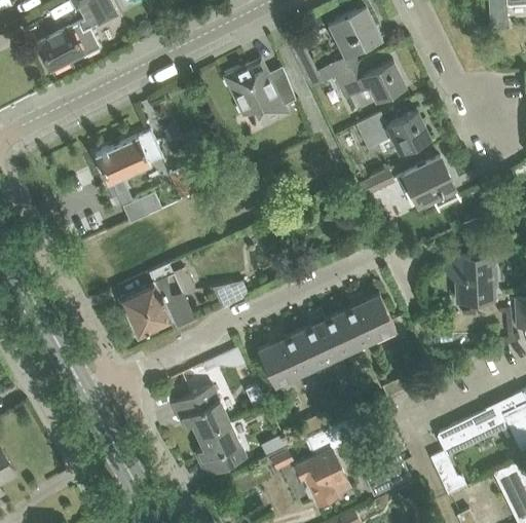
[(69,0),(76,11),(78,9),(83,19),(37,43),(49,70),(82,52),(84,57),(101,47),(90,27),(97,23),(98,25),(118,14),(111,0),(69,0)]
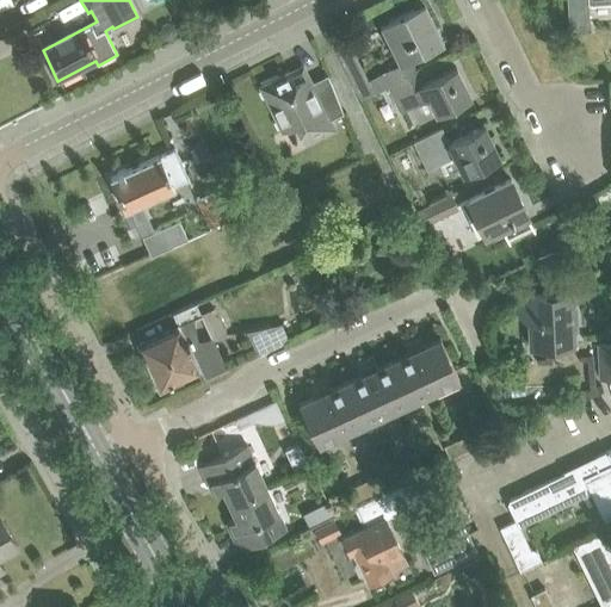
[(590,31),(588,7),(610,6),(610,0),(566,0),(569,33),(590,31)]
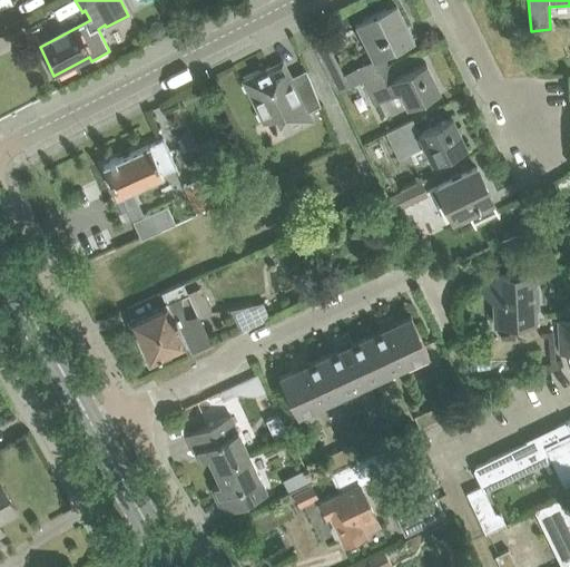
[(318,60),(336,95),(351,88),(361,82),(383,72),(377,61),(414,42),(396,6),(354,27),(372,62),(343,77),(332,54),(318,60)]
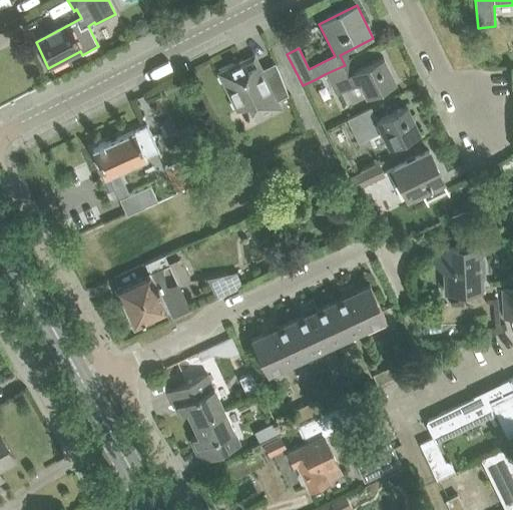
[(259,123),(282,111),(277,101),(288,96),(275,65),(262,71),(254,57),(217,75),(226,93),(237,113),(249,107),(259,123)]
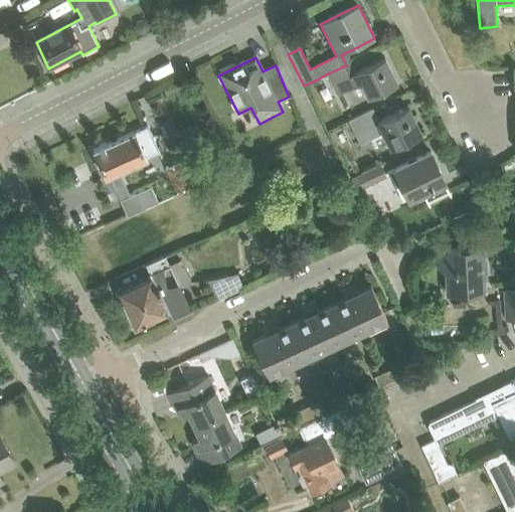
[(346,65),(326,74),(337,97),(360,84),(367,100),(392,87),(380,61),(351,75),(346,65)]
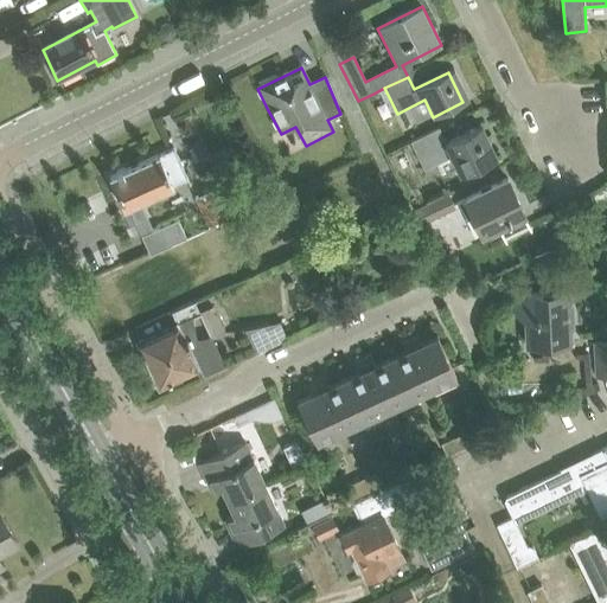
[(452,159),(461,177),(497,159),(481,128),(447,145),(439,129),(410,143),(425,172),(452,159)]
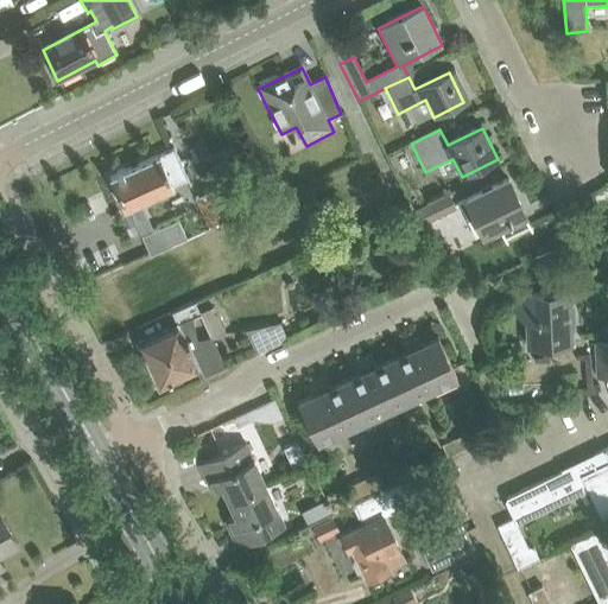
[(118,176),(109,179),(125,211),(128,210),(150,259),(156,255),(171,248),(187,241),(177,222),(153,233),(140,204),(146,202),(189,183),(184,172),(175,151),(159,158),(159,157),(122,173),(122,171),(116,175),(118,176)]
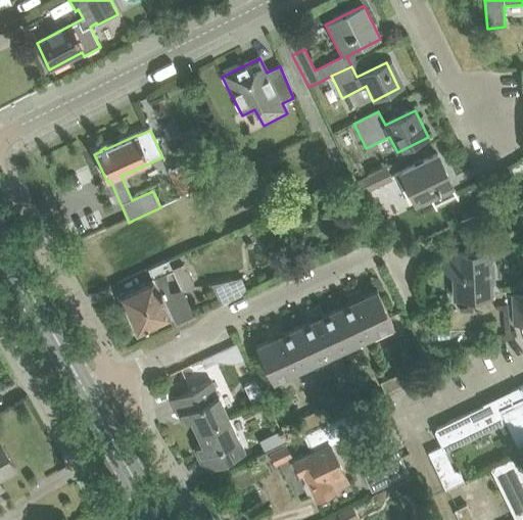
[(408,188),(415,204),(428,198),(434,210),(458,199),(452,187),(452,186),(437,156),(394,177),(401,191),(408,188)]
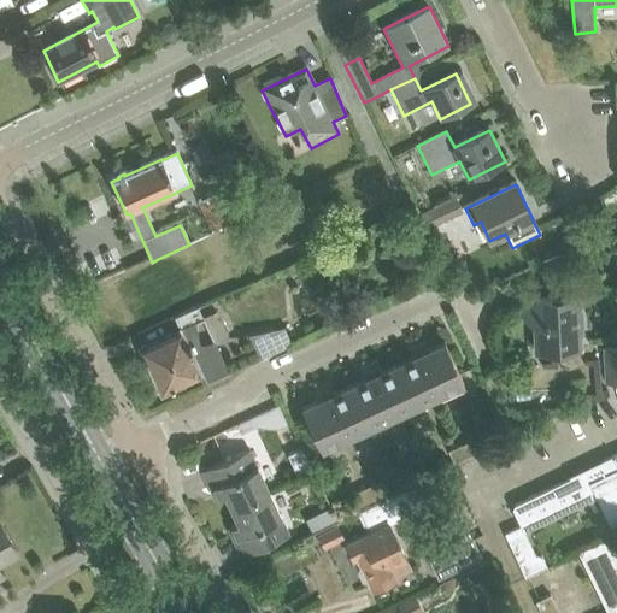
[(215,196),(198,204),(212,233),(228,225),(215,196)]
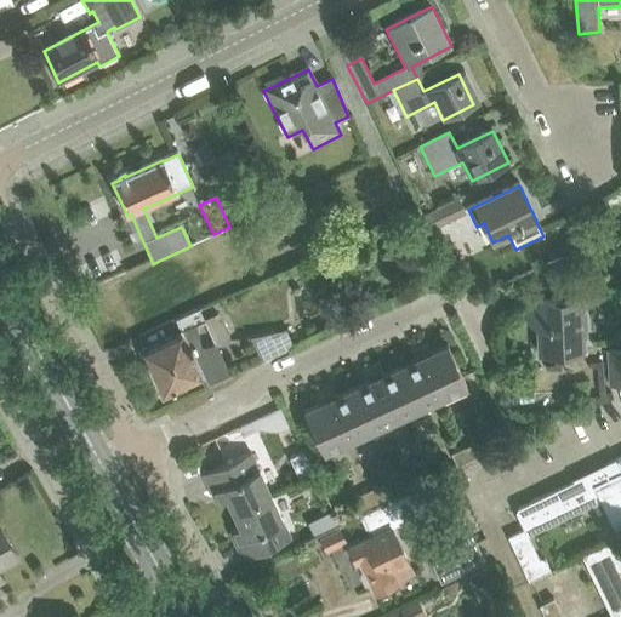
[(428,233),(466,215),(459,200),(421,217),(428,233)]
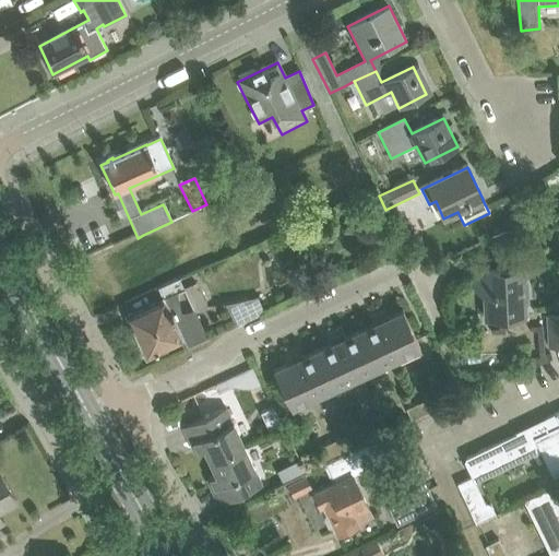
[(484,299),(485,320),(525,319),(525,304),(527,304),(526,285),(524,285),(523,271),(483,273),(483,275),(472,287),(484,299)]
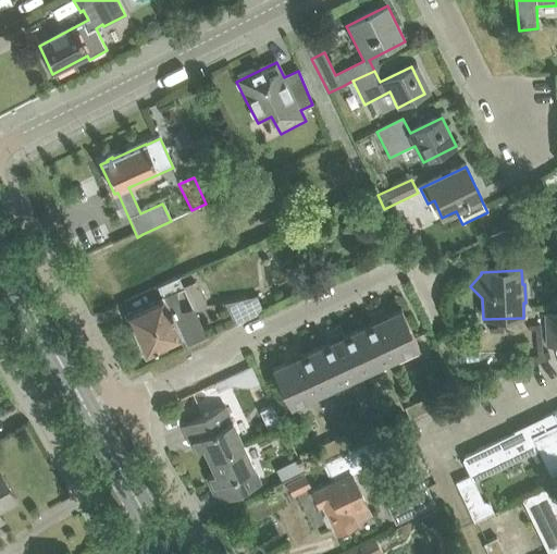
[(180,340),(184,348),(207,339),(197,319),(182,321),(170,296),(126,316),(136,339),(138,346),(140,351),(143,354),(145,356),(180,340)]
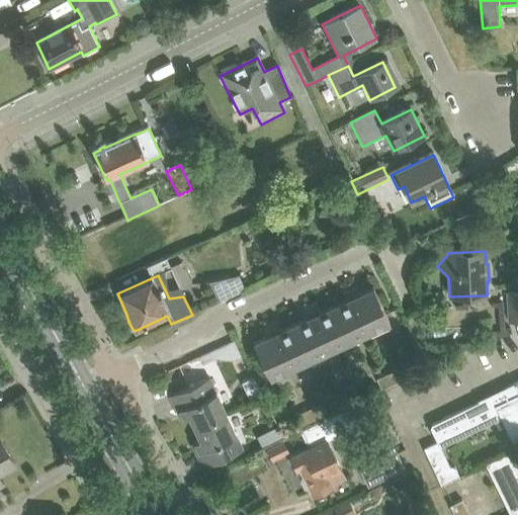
[(244,290),(238,276),(208,282),(218,303),(244,290)]
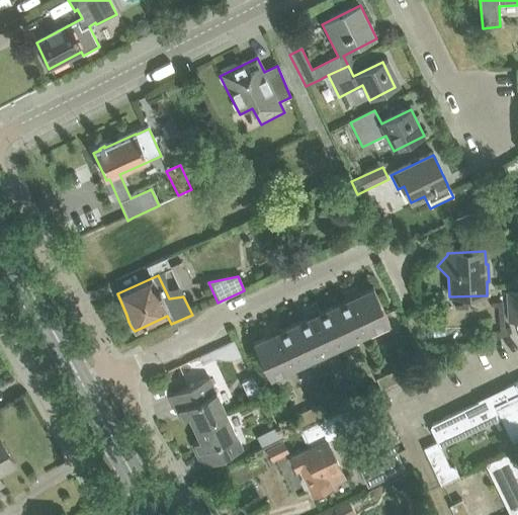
[(342,293),(346,303),(333,308),(349,342),(390,324),(373,289),(360,295),(356,286),(342,293)]
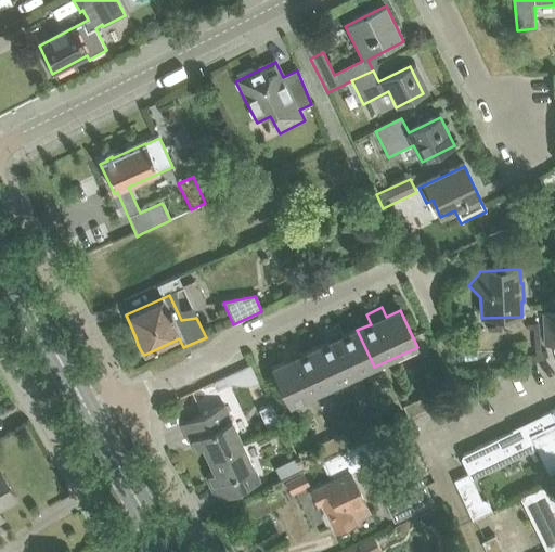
[(544,346),(554,345),(554,313),(543,315),(544,346)]
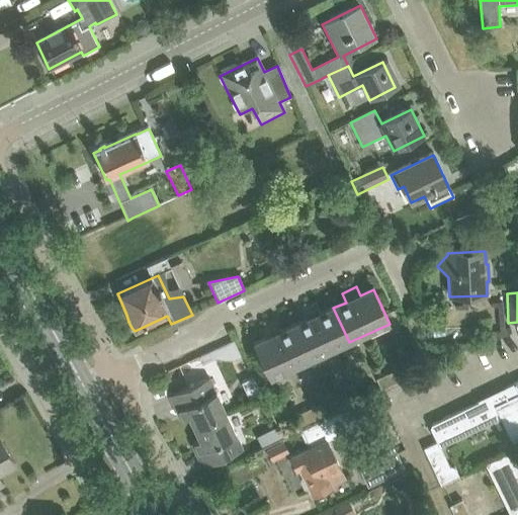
[(338,384),(348,379),(334,349),(349,342),(333,308),(321,314),(317,305),(301,312),(307,321),(293,327),(310,361),(324,354),(338,384)]
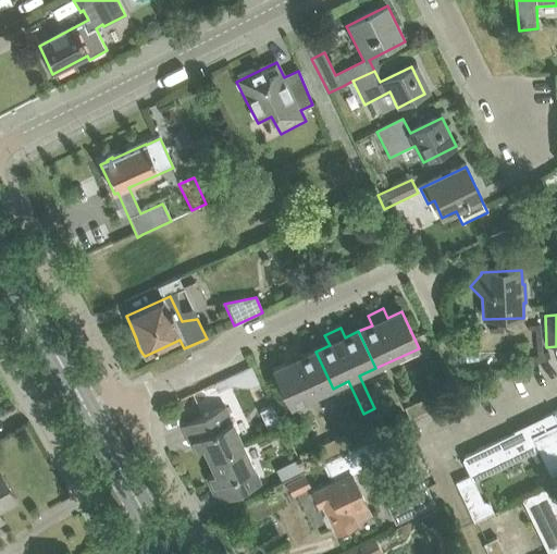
[(272,371),(289,408),(333,389),(316,352),(302,358),(297,347),(282,355),(287,365),(272,371)]
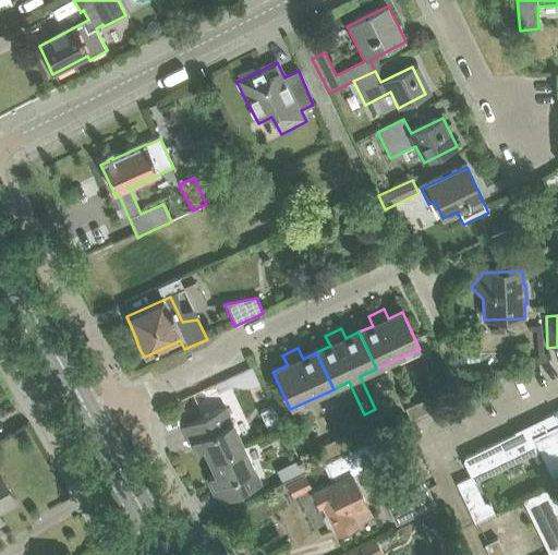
[(251,370),(215,386),(218,395),(231,389),(250,391),(259,387),(251,370)]
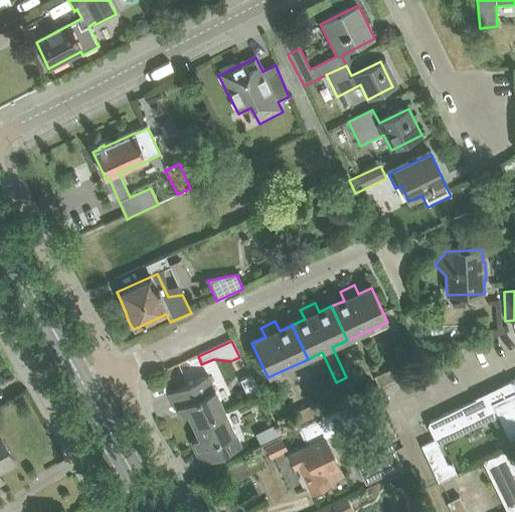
[(259,392),(255,384),(251,376),(240,381),(243,389),(247,397),(259,392)]
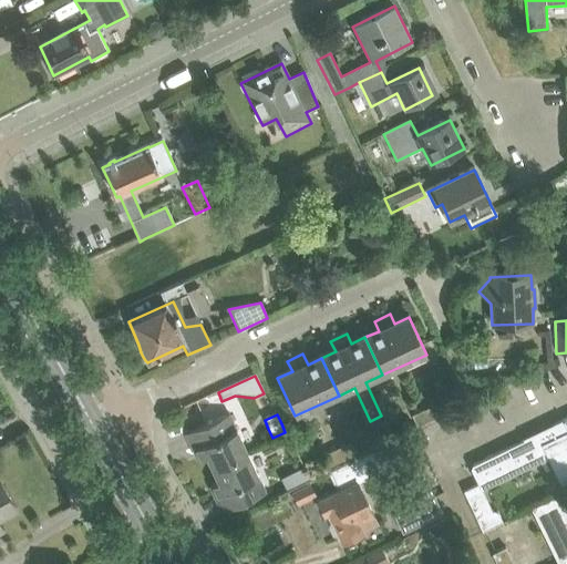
[(202,461),(207,458),(213,471),(247,454),(228,416),(188,433),(202,461)]
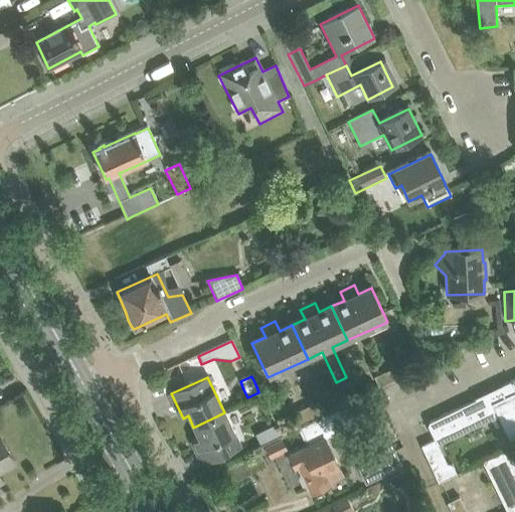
[(430,422),(428,429),(435,441),(421,448),(435,473),(440,483),(457,474),(452,464),(448,466),(438,445),(498,416),(512,447),(514,445),(514,395),(514,396),(511,391),(505,389),(488,398),(489,400),(483,403),(480,398),(430,422)]
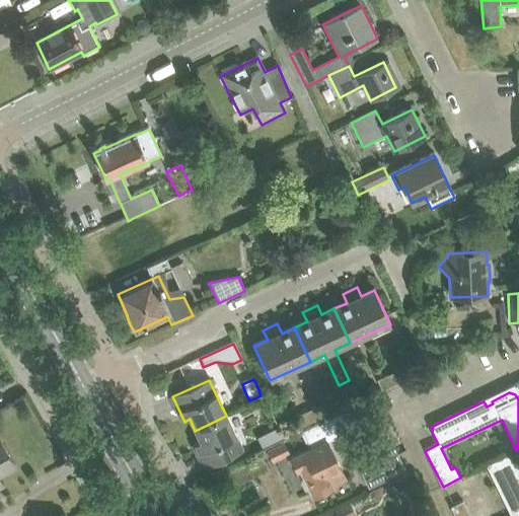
[(346,480),(329,446),(364,430),(353,407),(301,433),(309,451),(291,460),(296,472),(300,470),(312,496),(315,495),(318,496),(326,492),(327,489),(346,480)]
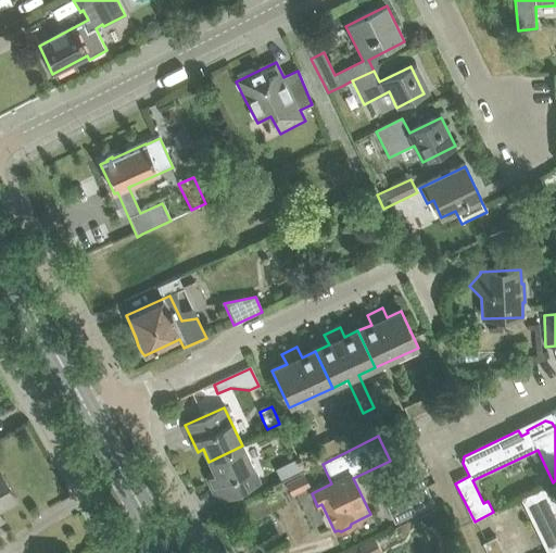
[(324,457),(348,447),(343,436),(319,448),(324,457)]
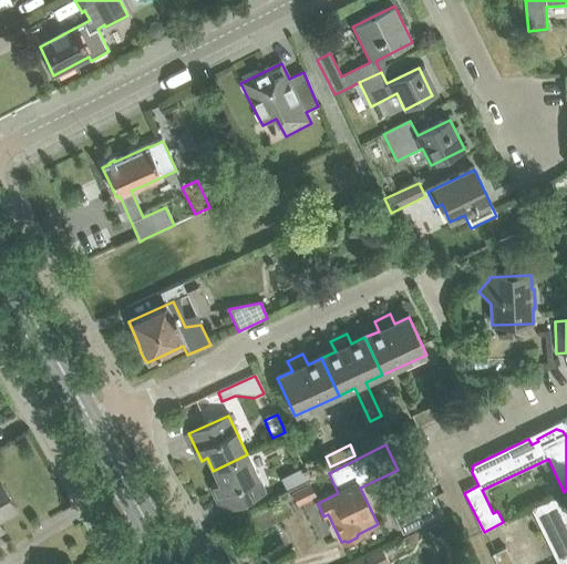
[(225,513),(265,494),(247,454),(213,471),(219,483),(213,486),(225,513)]
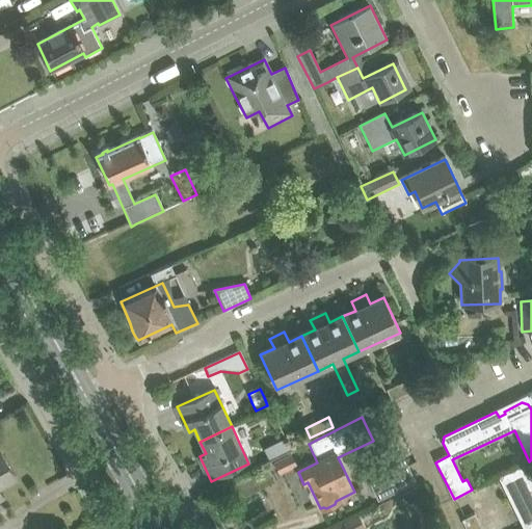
[(0,501),(2,500),(0,495),(0,485),(15,477),(0,452),(0,501)]
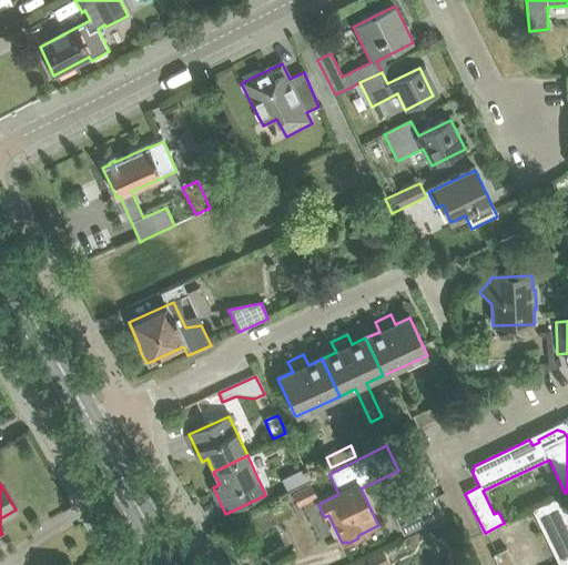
[(315,498),(310,487),(294,495),(298,506),(315,498)]
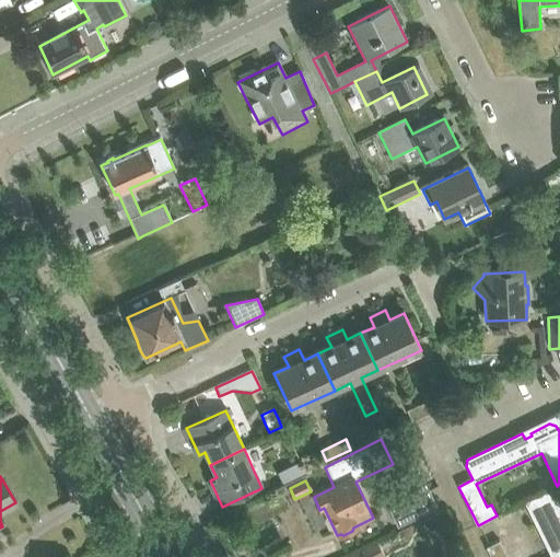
[(559,556),(559,500),(555,489),(525,503),(551,556),(559,556)]
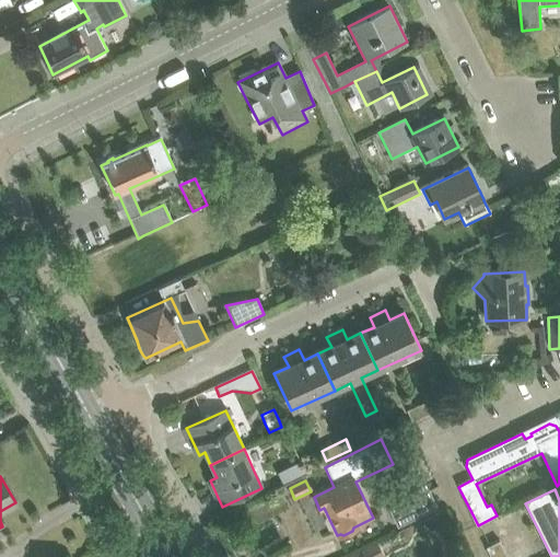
[(428,494),(389,511),(397,528),(435,509),(428,494)]
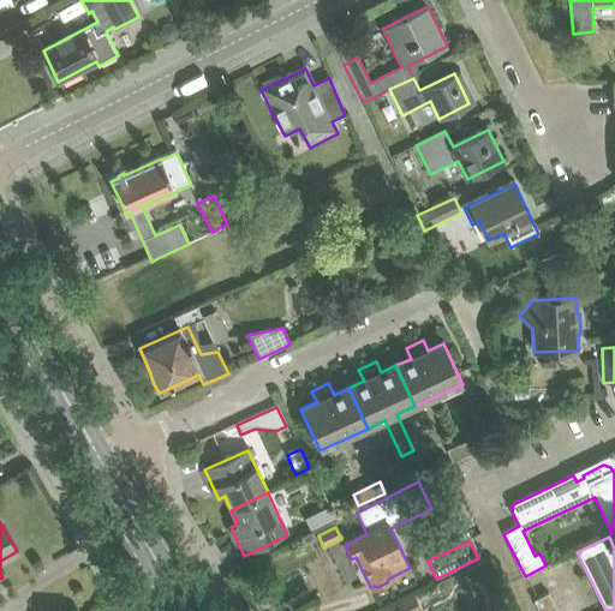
[(555,610),(548,594),(533,601),(538,610),(555,610)]
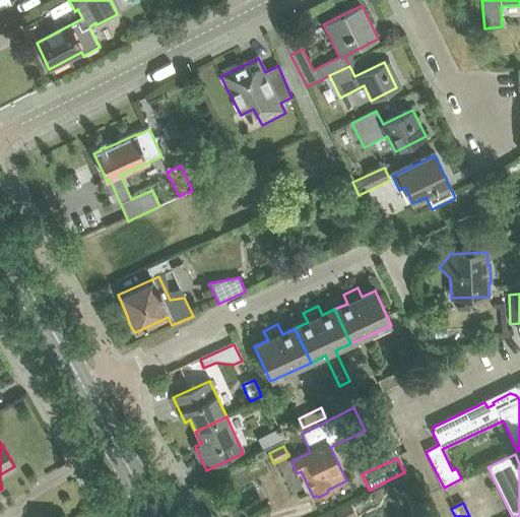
[(355,516),(350,505),(326,516),(355,516)]
